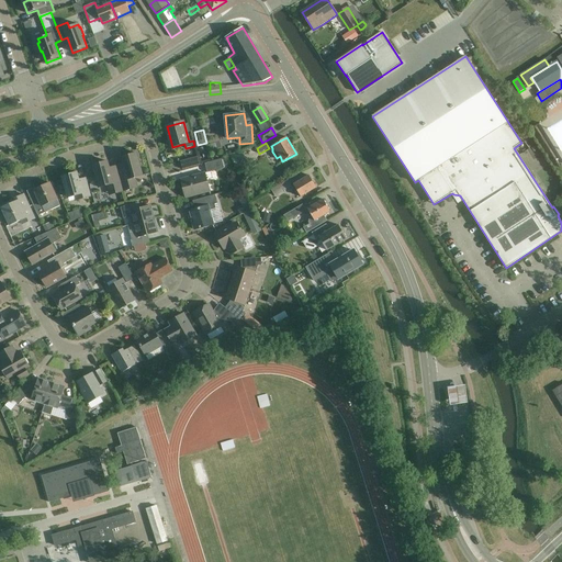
[(123,191),(132,189),(137,187),(135,178),(143,176),(136,154),(122,157),(124,165),(116,167),(123,191)]
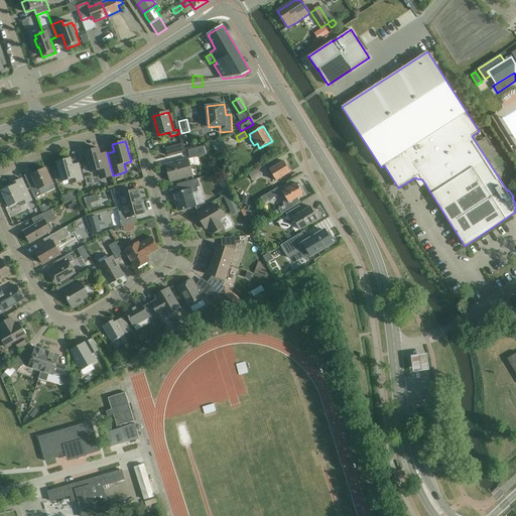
[(223,141),(210,146),(212,150),(215,148),(218,154),(227,150),(223,141)]
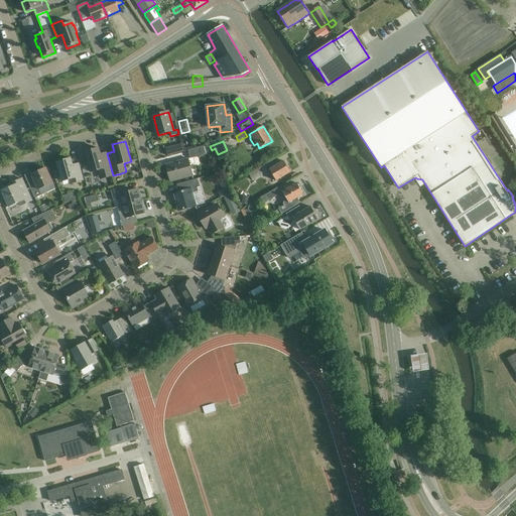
[(183,151),(181,144),(166,148),(168,155),(183,151)]
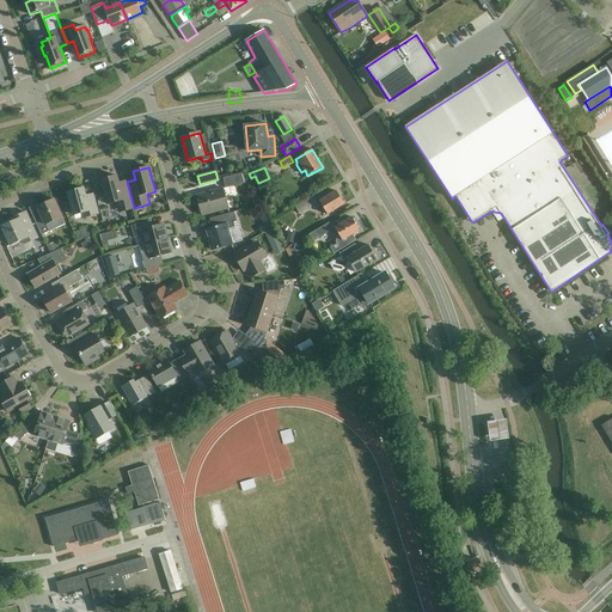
[(244,183),(242,173),(224,178),(226,189),(244,183)]
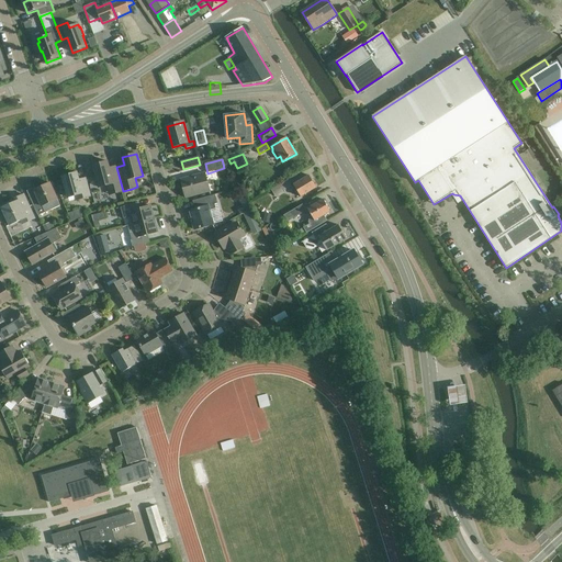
[(110,195),(121,192),(123,191),(116,167),(110,169),(108,161),(93,166),(96,176),(99,188),(108,186),(110,195)]
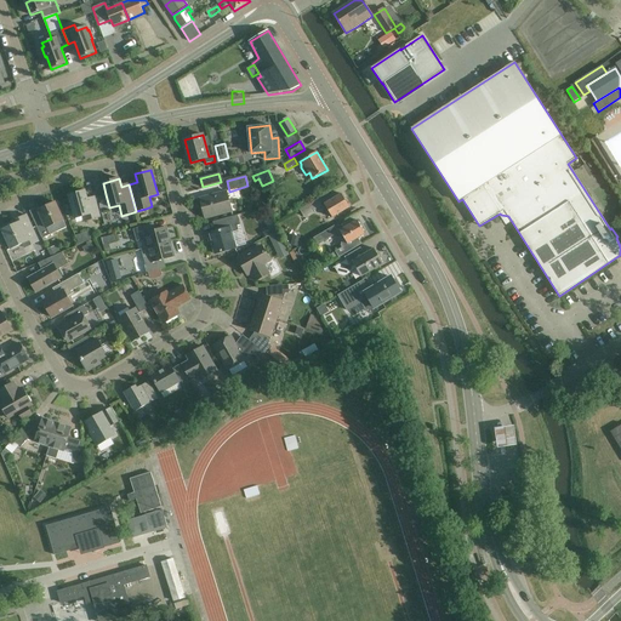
[(69,195),(72,208),(75,218),(84,216),(85,221),(100,217),(95,198),(87,199),(85,191),(69,195)]
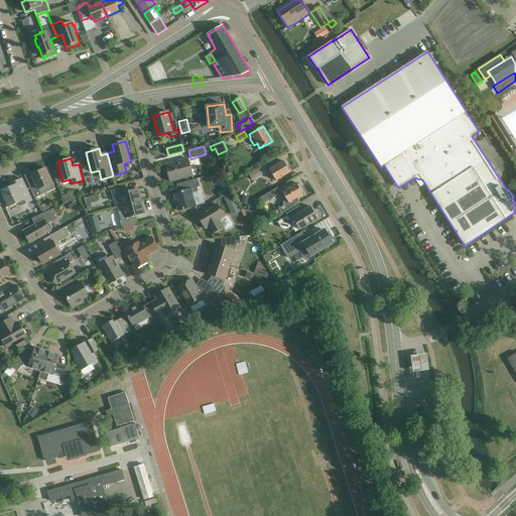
[(171,182),(180,179),(192,176),(188,158),(175,162),(166,164),(171,182)]
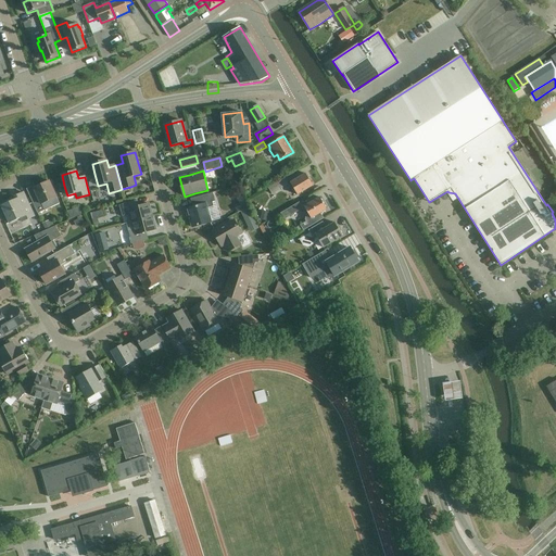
[(298,194),(304,191),(313,186),(306,174),(290,182),(298,194)]
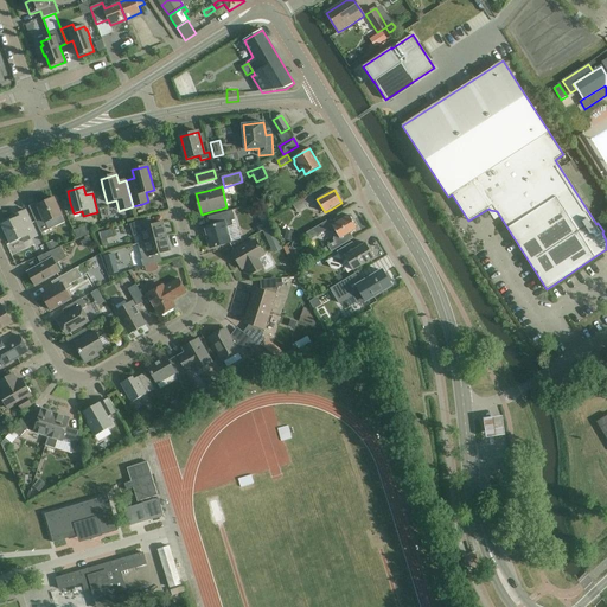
[(293,205),(298,212),(315,202),(311,195),(293,205)]
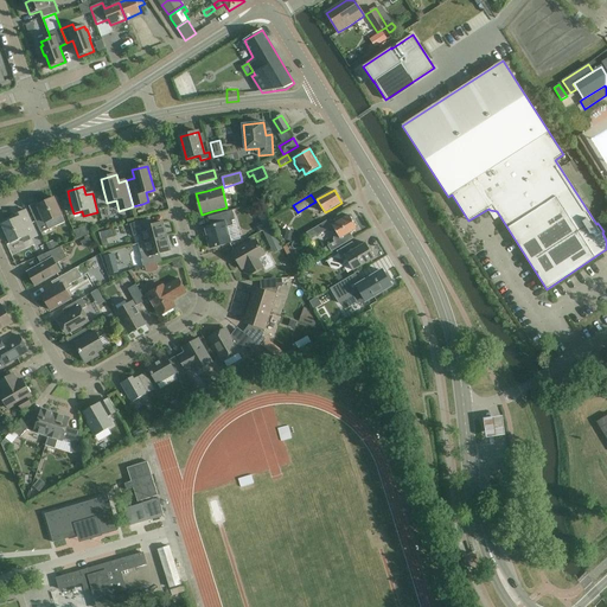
[(42,215),(34,218),(39,229),(42,234),(56,227),(65,223),(62,216),(59,209),(53,198),(37,205),(42,215)]
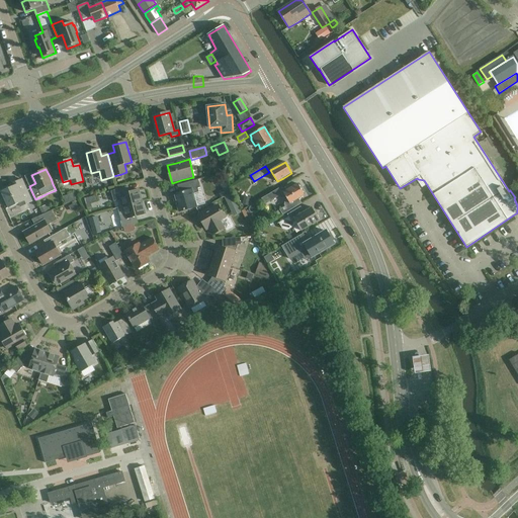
[(179,211),(189,209),(197,207),(193,194),(199,192),(198,188),(200,188),(198,179),(187,182),(178,185),(180,193),(175,194),(179,211)]
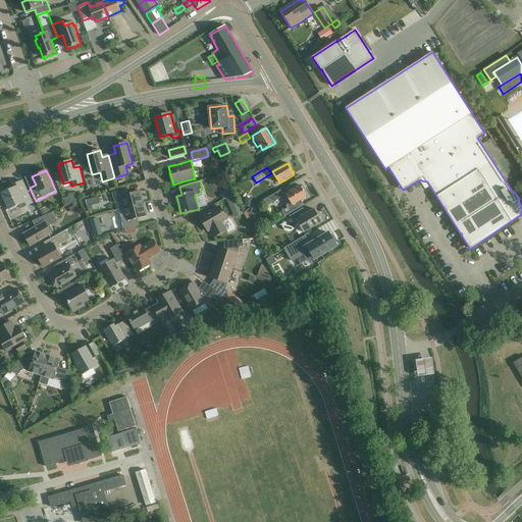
[(22,181),(15,185),(10,187),(12,189),(2,194),(9,209),(19,205),(21,208),(33,203),(22,181)]
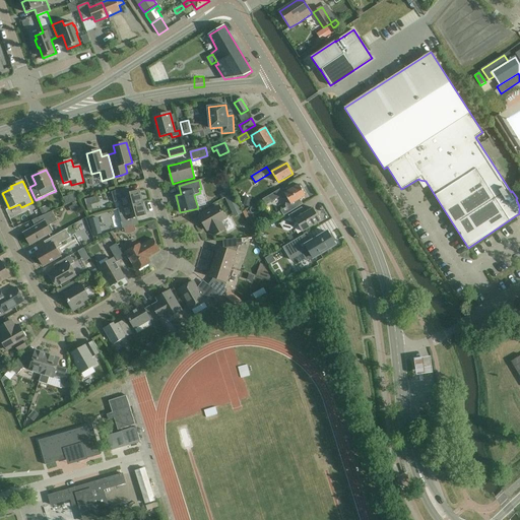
[(234,194),(231,189),(228,184),(222,187),(225,192),(220,195),(222,199),(225,198),(229,196),(234,194)]
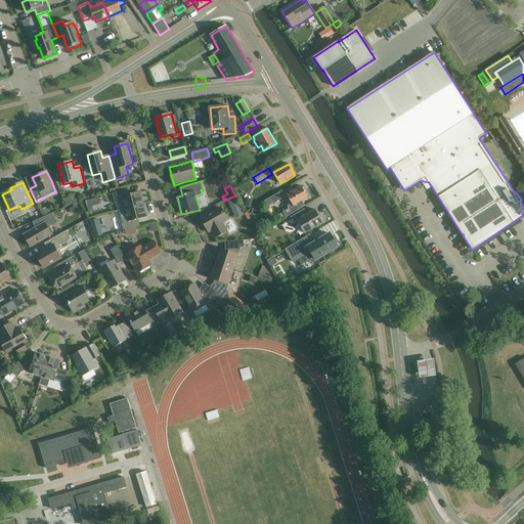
[(289,209),(282,212),(286,217),(305,206),(302,201),(308,198),(302,186),(287,194),(291,202),(289,203),(288,207),(289,209)]
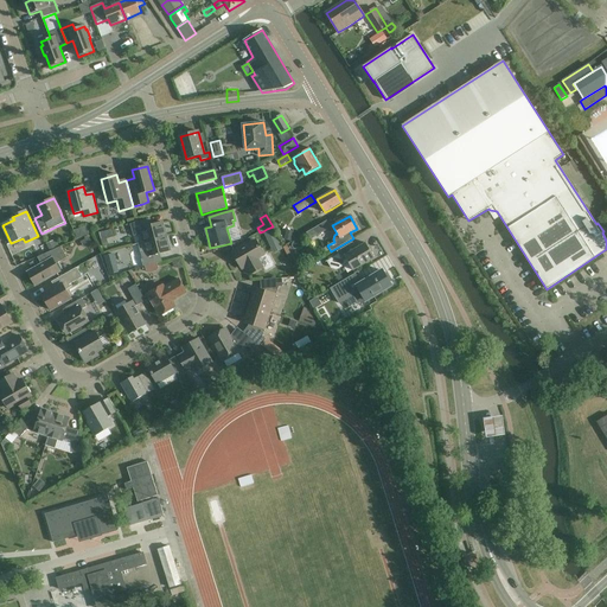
[(145,242),(166,236),(163,223),(148,227),(146,219),(131,224),(134,236),(142,234),(145,242)]
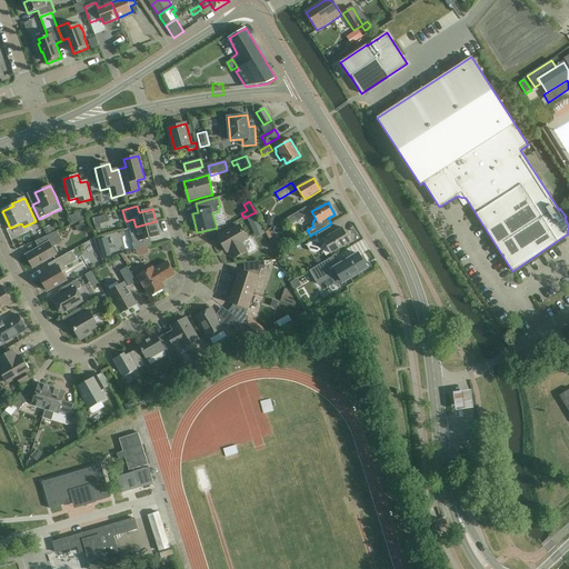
[(295,215),(299,220),(310,213),(307,207),(295,215)]
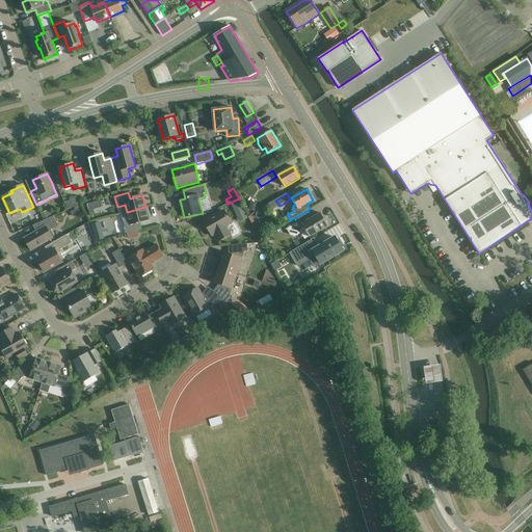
[(234,201),(231,203),(236,214),(244,210),(241,203),(239,198),(234,201)]
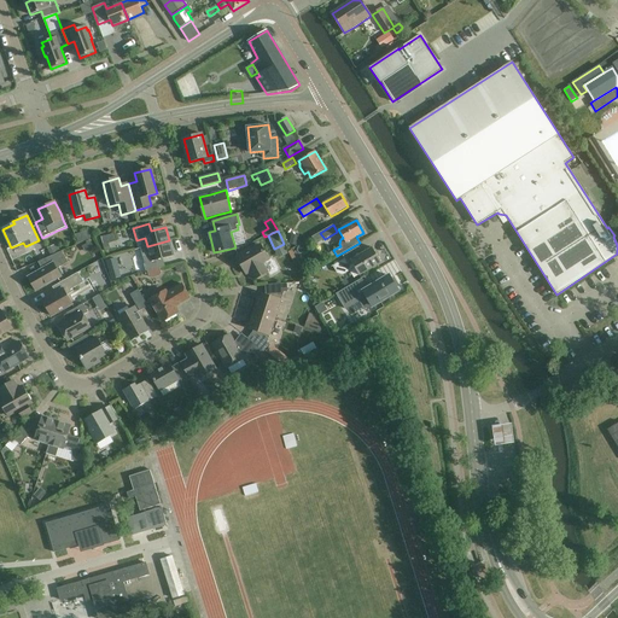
[(169,240),(147,246),(150,256),(144,257),(147,272),(161,268),(159,260),(174,255),(169,240)]
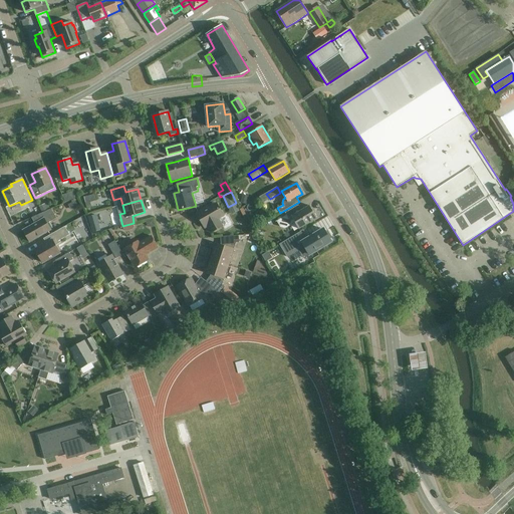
[(205,228),(208,226),(212,233),(224,226),(226,230),(232,226),(231,224),(233,224),(228,216),(227,217),(226,215),(224,217),(217,204),(209,208),(208,207),(206,208),(197,213),(205,228)]
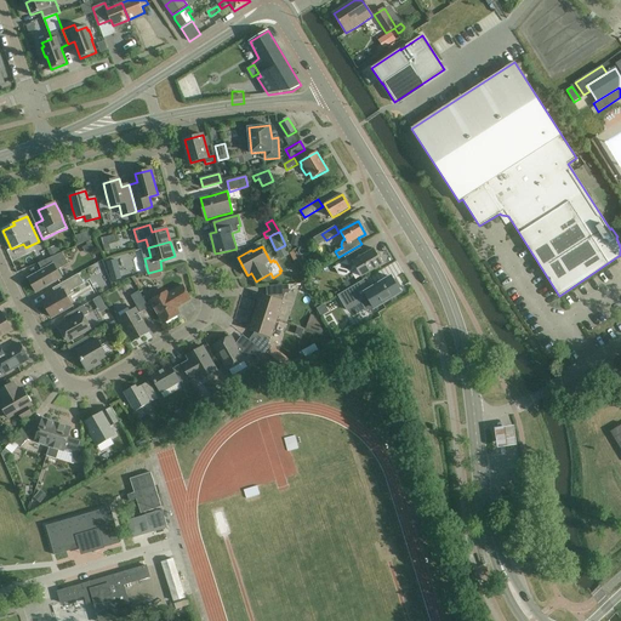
[(360,248),(352,252),(345,257),(347,261),(335,267),(340,274),(345,275),(357,268),(362,277),(383,263),(375,249),(365,255),(360,248)]
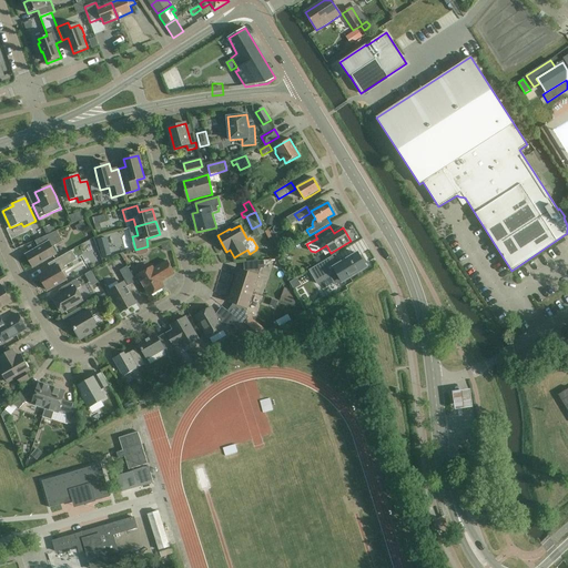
[(33,267),(43,262),(57,254),(52,247),(63,241),(57,231),(36,241),(39,247),(26,255),(33,267)]
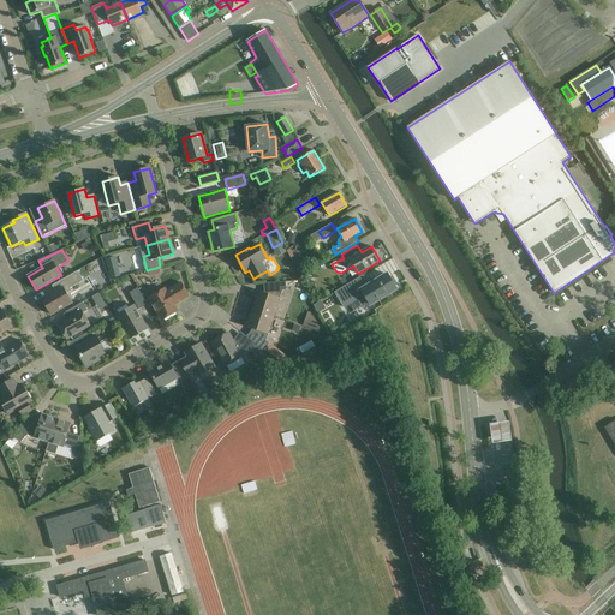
[(115,257),(106,260),(112,279),(120,276),(115,257)]
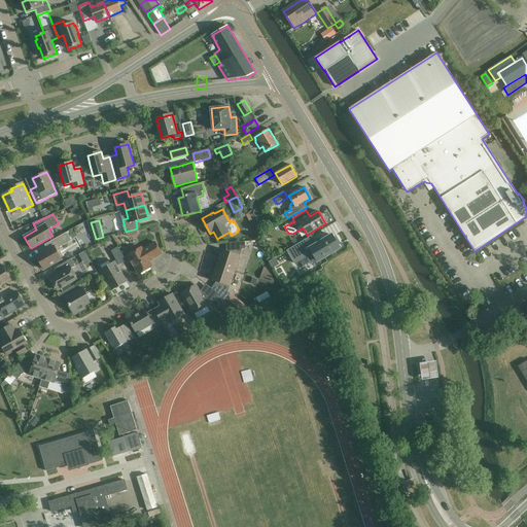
[(36,256),(39,260),(44,270),(62,259),(58,252),(62,250),(60,247),(71,241),(66,233),(63,235),(45,245),(47,250),(36,256)]
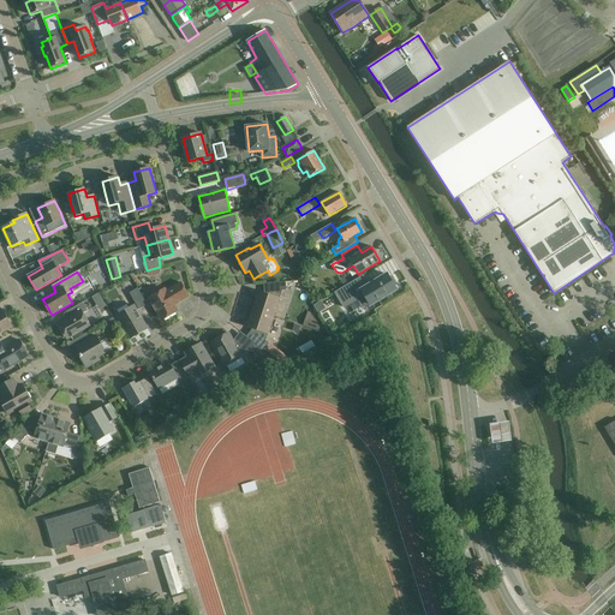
[(360,278),(335,292),(344,308),(358,299),(364,309),(371,305),(396,290),(394,286),(396,285),(392,276),(389,278),(388,274),(366,287),(360,278)]
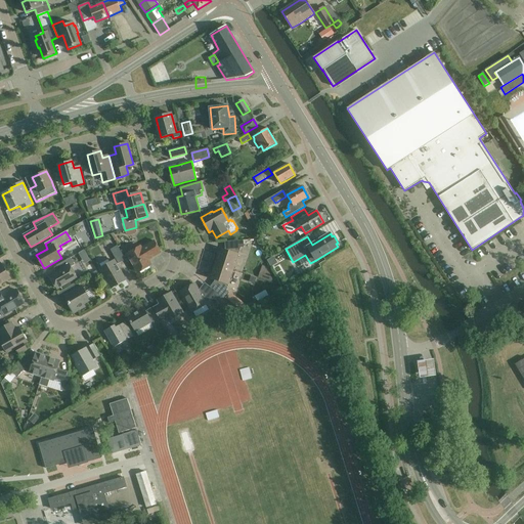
[(129,245),(136,238),(133,234),(126,241),(129,245)]
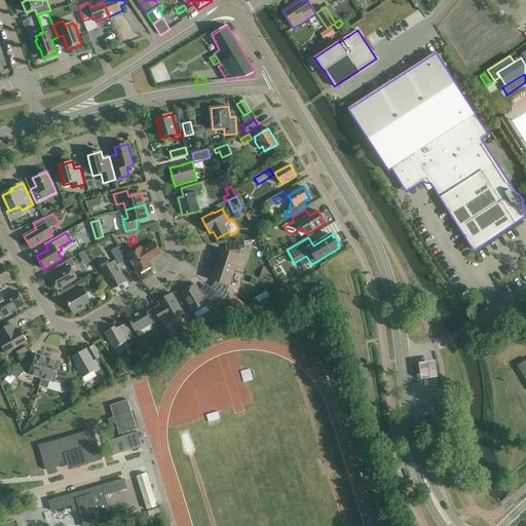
[(226,251),(223,251),(221,250),(216,264),(234,270),(242,249),(246,248),(245,240),(233,241),(226,242),(226,249),(226,251)]
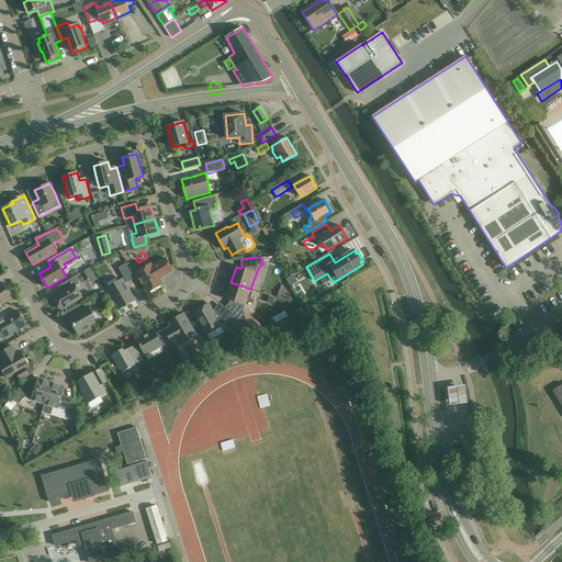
[(150,265),(136,272),(148,293),(163,284),(159,279),(173,271),(166,258),(152,267),(150,265)]
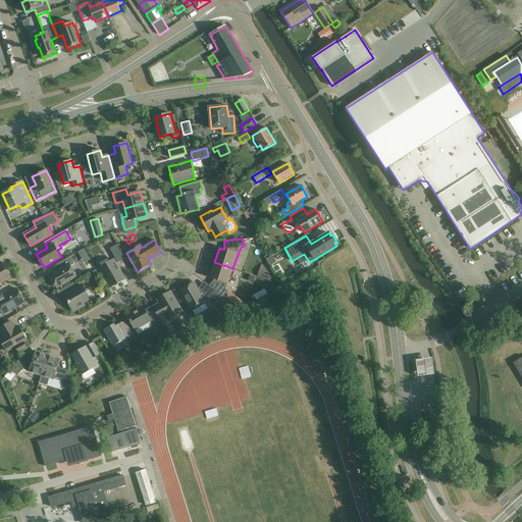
[(110,249),(118,263),(125,259),(117,245),(110,249)]
